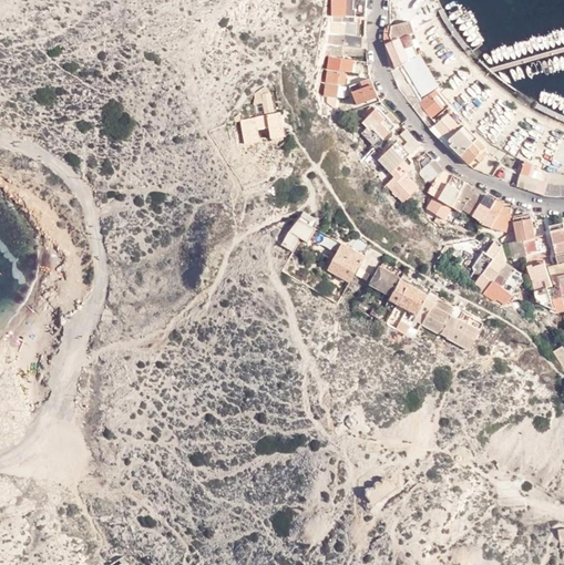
[(351,0),(354,8),(359,9),(363,9),(363,0),(351,0)]
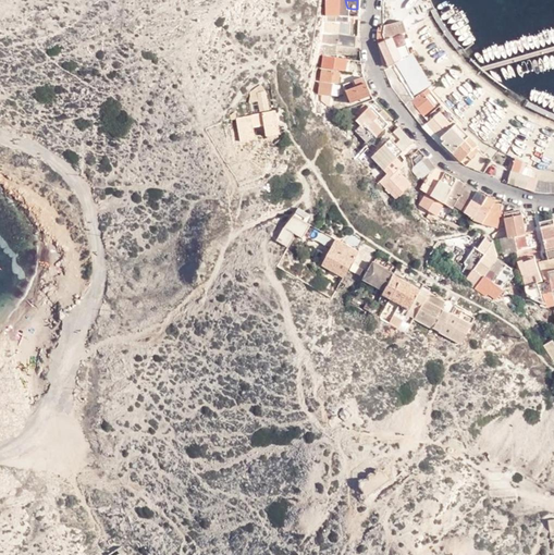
[(324,20),(323,20),(321,31),(335,32),(336,21),(324,20)]
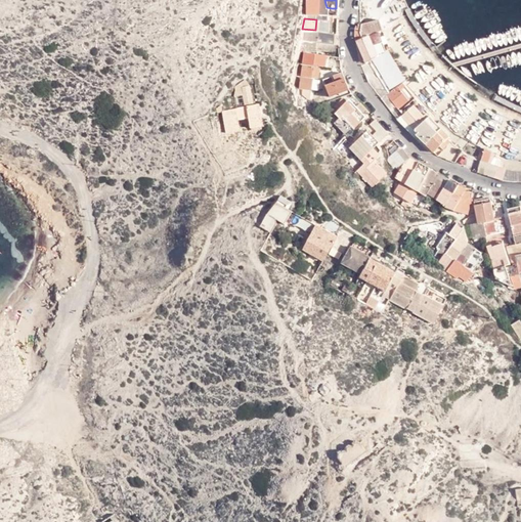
[(329,19),(316,19),(315,30),(327,32),(329,19)]
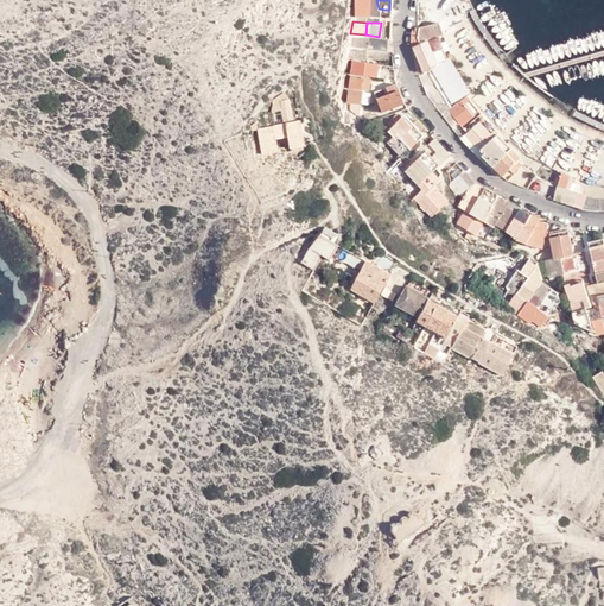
[(426,40),(432,39),(436,37),(432,23),(426,25),(418,26),(417,32),(418,43),(419,44),(426,40)]
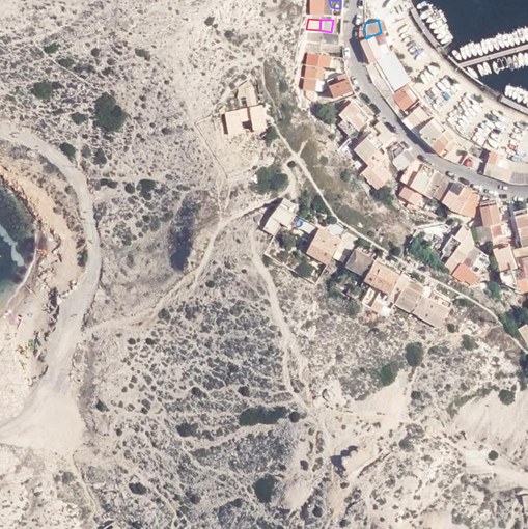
[(320,30),(306,29),(305,39),(318,40),(320,30)]
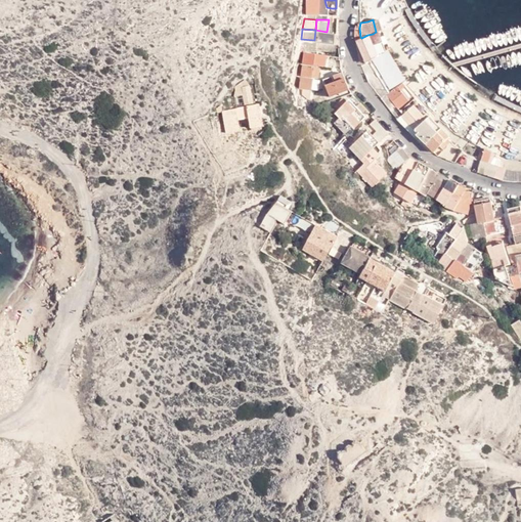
[(327,32),(315,30),(314,40),(335,43),(335,33),(327,32)]
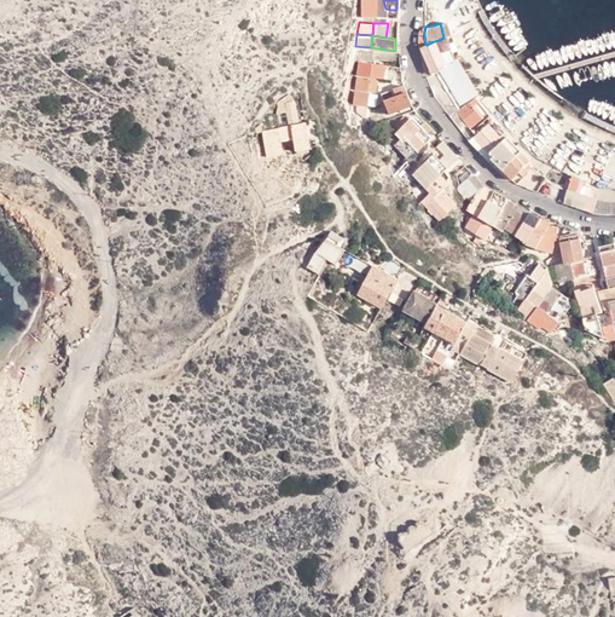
[(431,73),(434,71),(437,70),(450,62),(440,40),(434,41),(442,61),(434,65),(429,69),(431,73)]
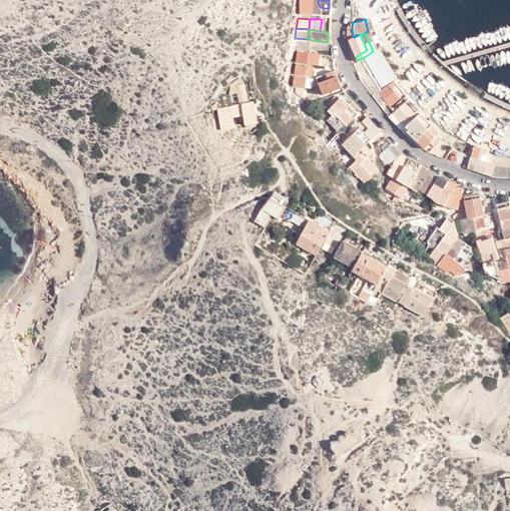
[(367,50),(360,34),(354,37),(349,40),(356,57),(360,54),(367,50)]
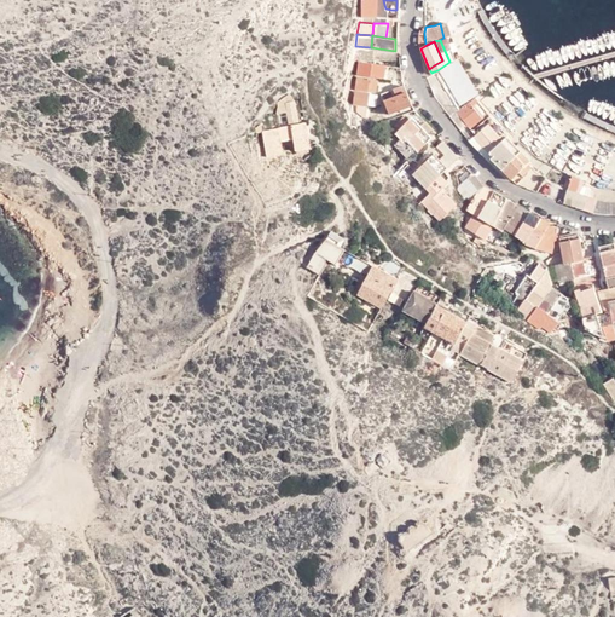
[(371,47),(355,46),(354,58),(370,59),(370,57),(371,47)]
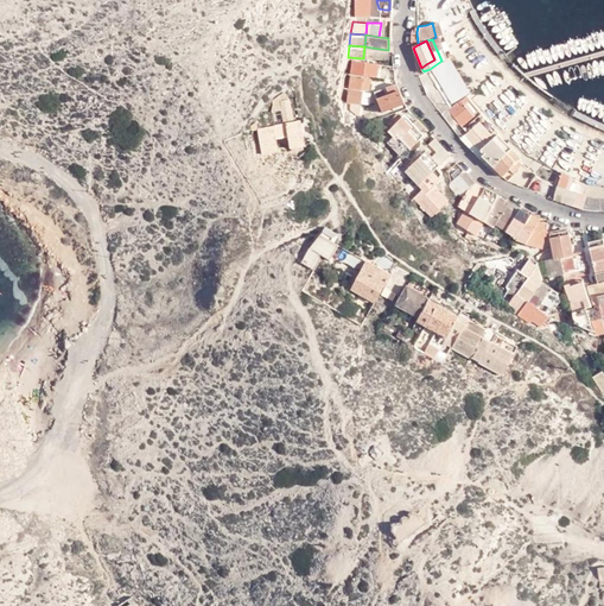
[(388,50),(364,46),(363,56),(386,60),(388,50)]
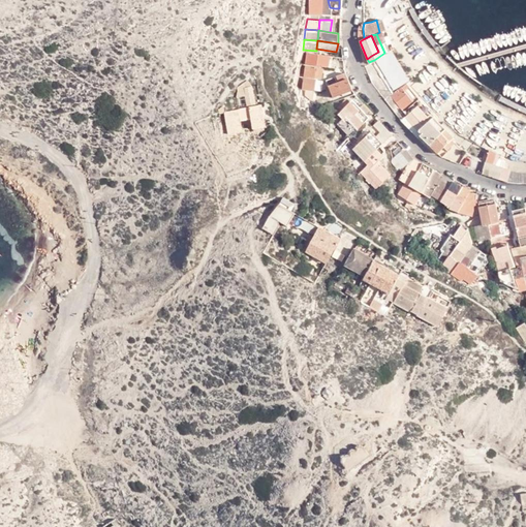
[(316,53),(303,52),(301,61),(314,63),(316,53)]
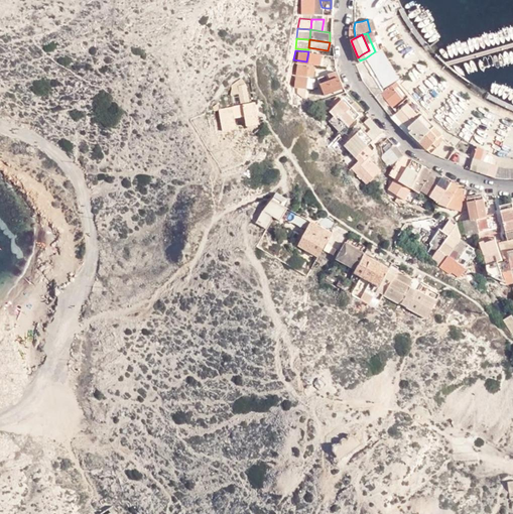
[(308,51),(306,61),(317,63),(318,53),(308,51)]
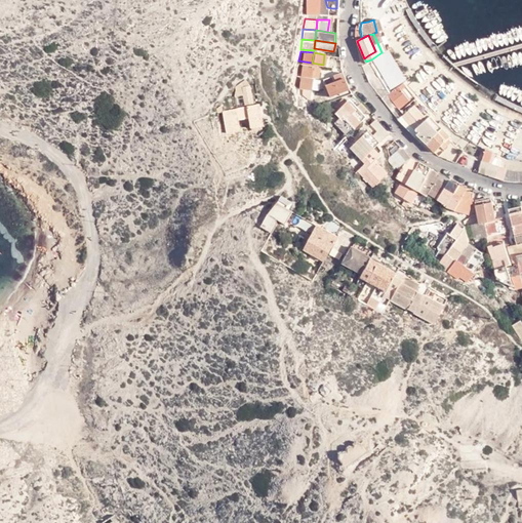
[(371,59),(391,88),(401,81),(383,52),(382,52),(371,59)]
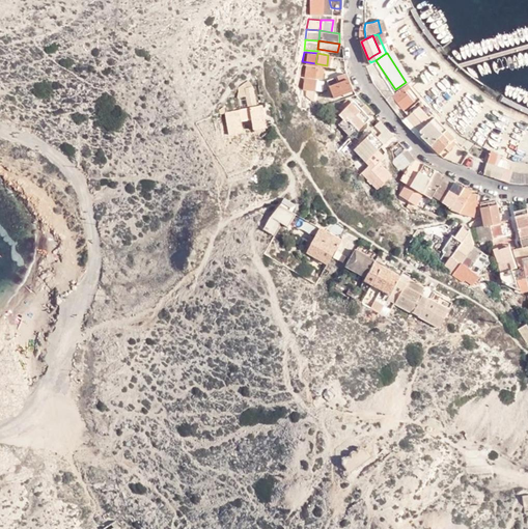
[(376,60),(372,61),(392,91),(395,89),(376,60)]
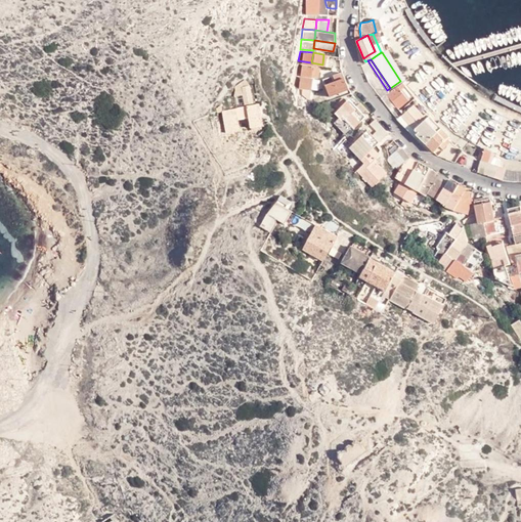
[(309,75),(311,66),(300,63),(299,74),(309,75)]
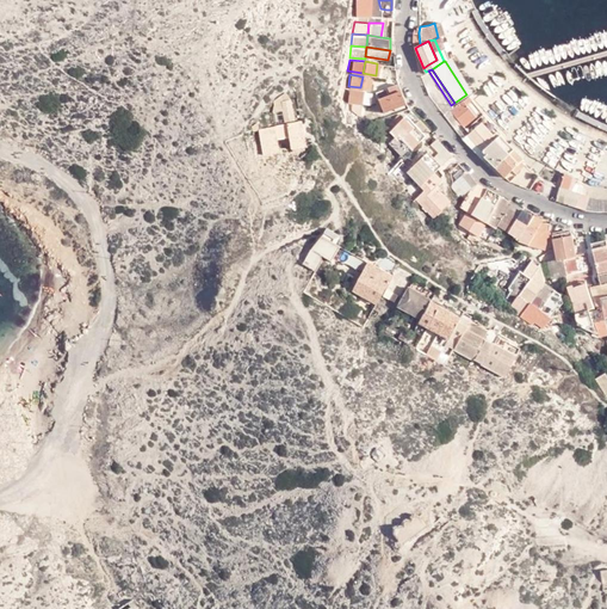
[(371,78),(363,77),(360,87),(370,88),(371,78)]
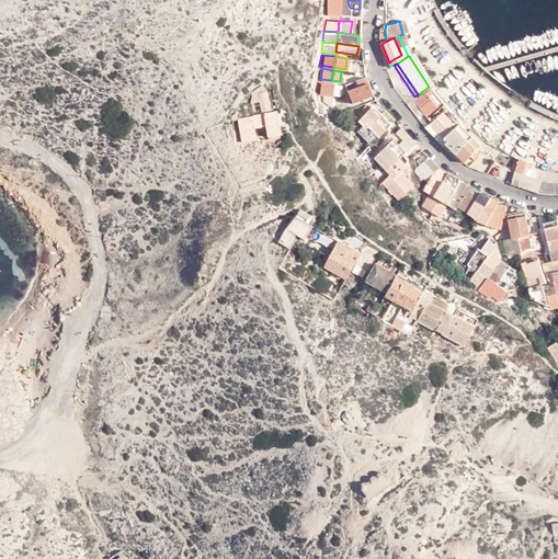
[(368,83),(365,76),(355,79),(359,86),(368,83)]
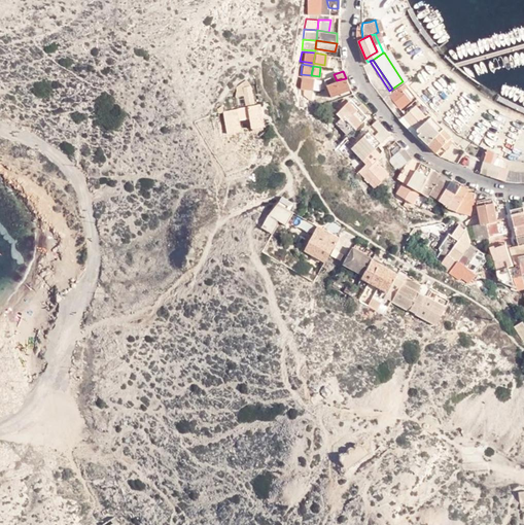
[(311,89),(313,78),(301,77),(300,86),(311,89)]
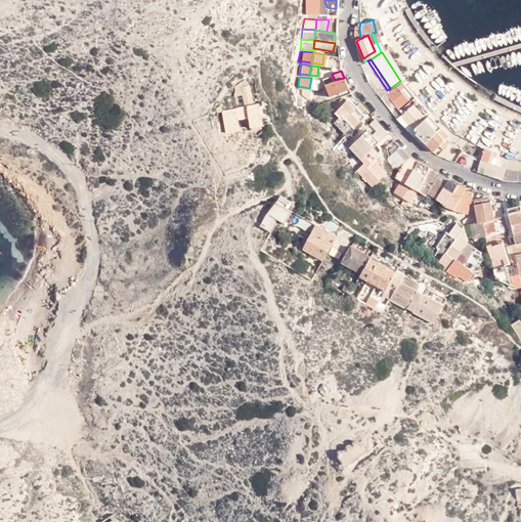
[(243,89),(246,88),(246,84),(243,78),(237,81),(237,85),(232,87),(233,90),(243,89)]
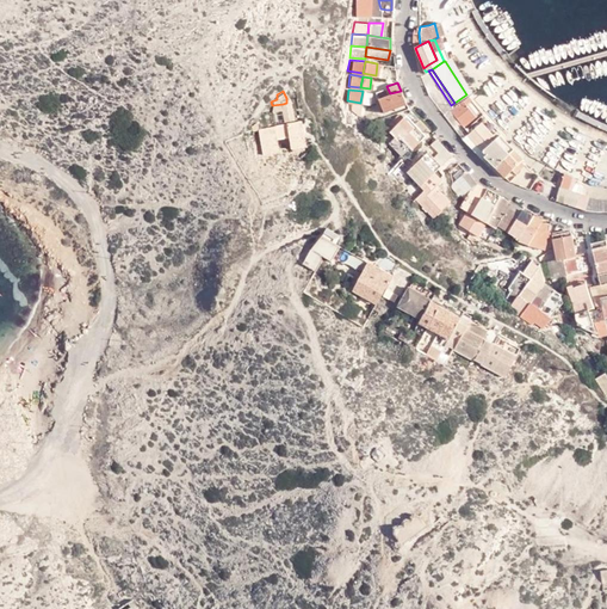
[(407,104),(401,91),(390,93),(377,98),(382,112),(407,104)]
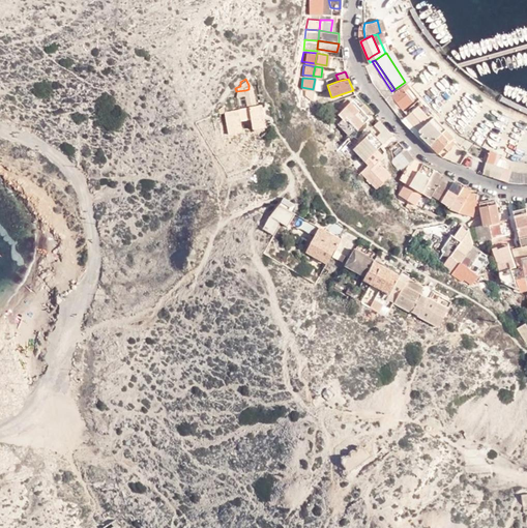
[(392,94),(391,96),(402,110),(411,99),(402,87),(392,94)]
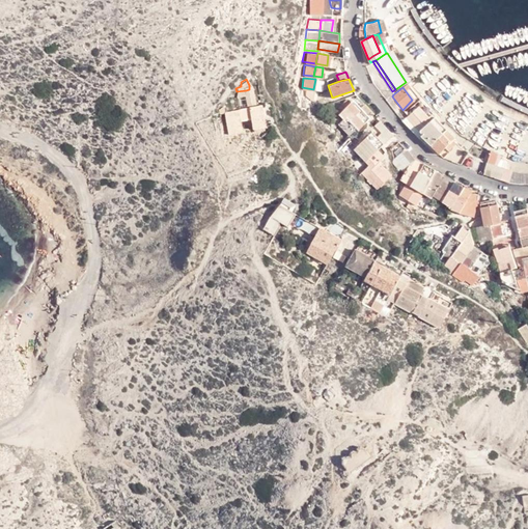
[(255,106),(253,88),(249,89),(246,90),(249,107),(255,106)]
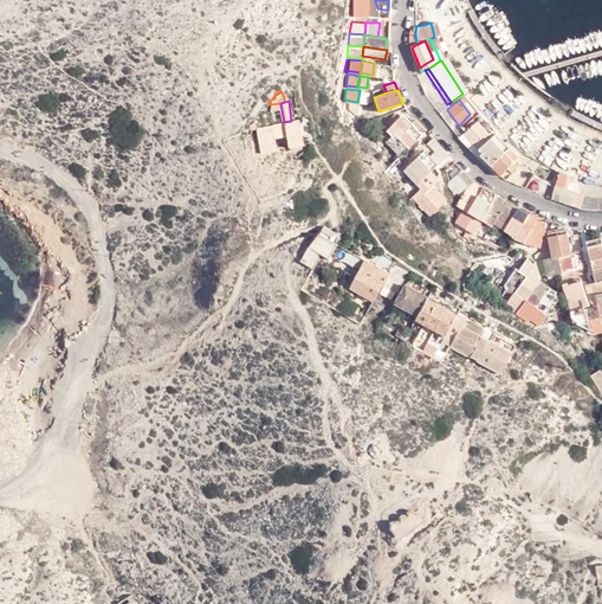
[(269,123),(284,122),(280,103),(270,104),(267,105),(265,108),(269,123)]
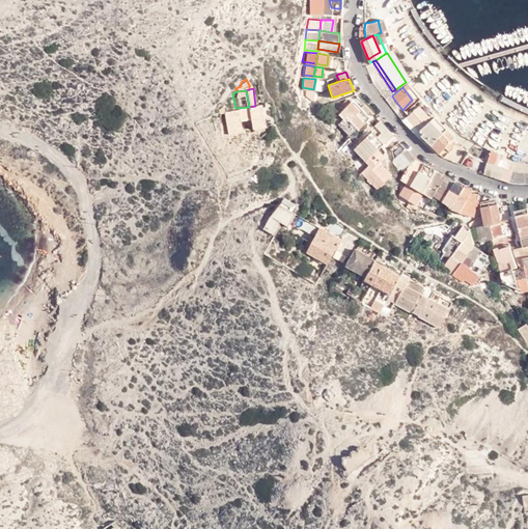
[(354,93),(344,96),(350,102),(357,110),(360,108),(369,118),(372,114),(354,93)]
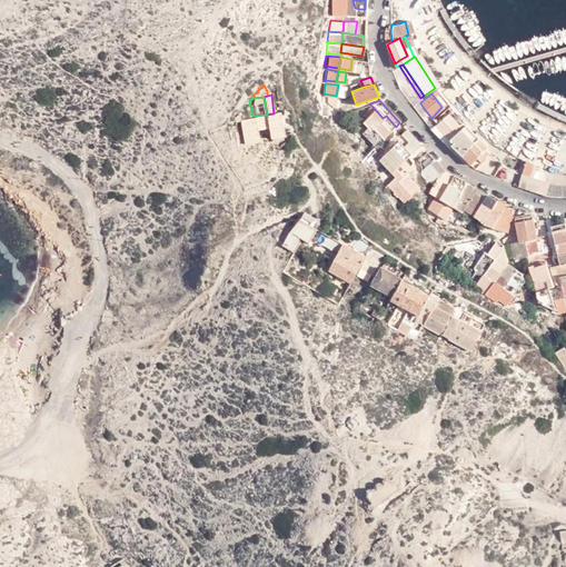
[(375,109),(369,103),(357,119),(363,123),(375,109)]
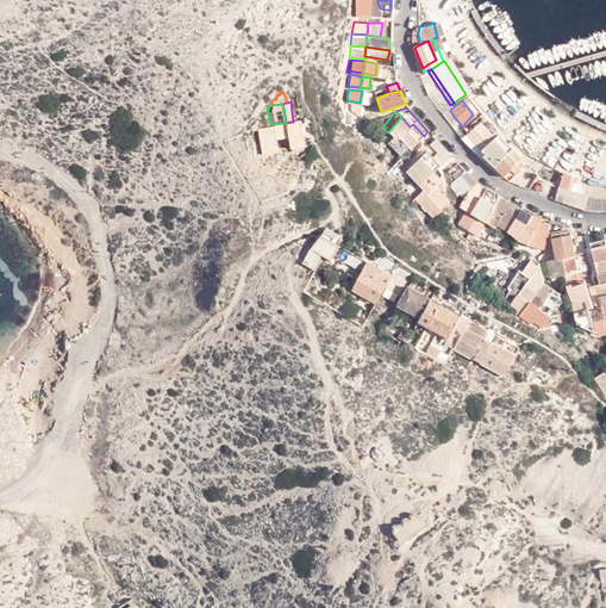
[(401,117),(388,132),(391,137),(398,142),(400,140),(410,149),(424,136),(413,124),(410,126),(401,117)]
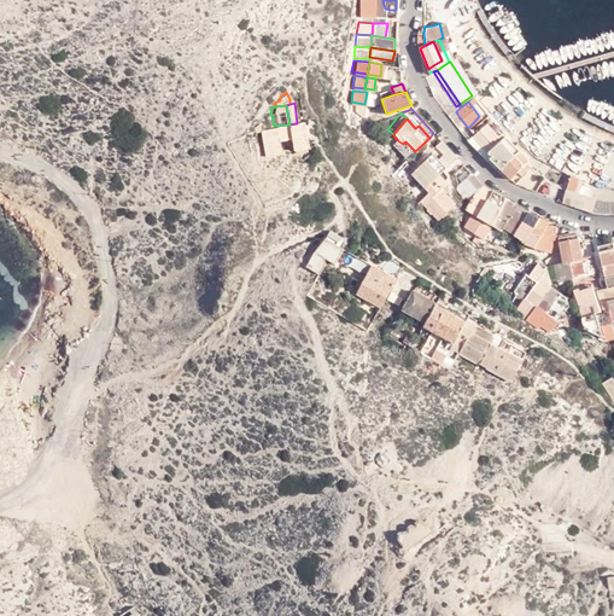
[(296,150),(310,149),(305,125),(292,127),(292,134),(296,150)]
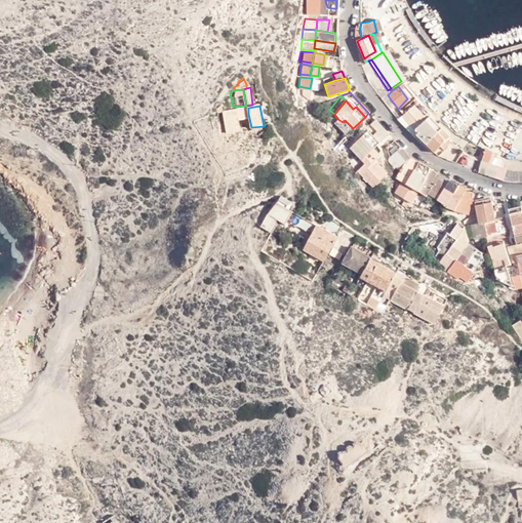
[(426,119),(423,115),(413,106),(410,109),(408,111),(420,124),(425,119),(426,119)]
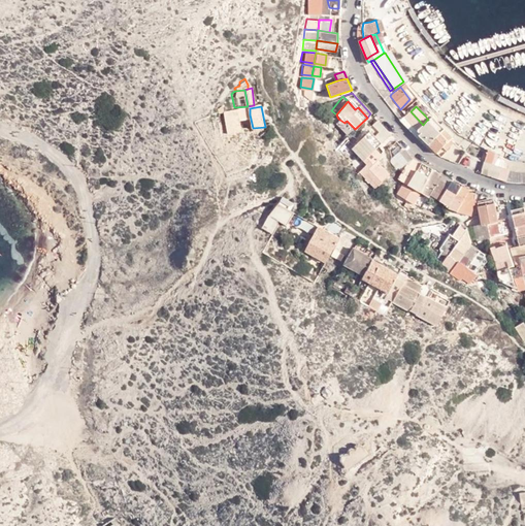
[(240,117),(250,114),(250,108),(239,110),(240,117)]
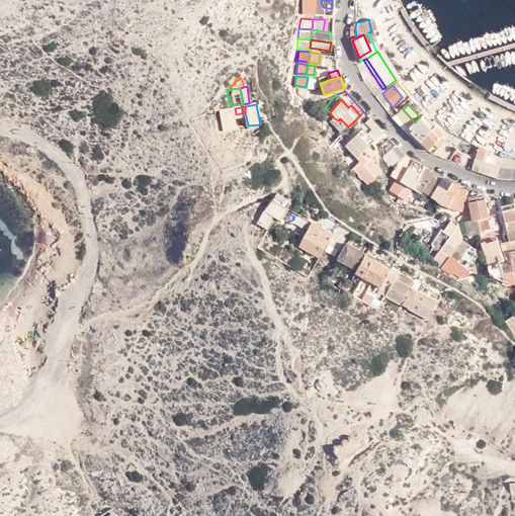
[(236,114),(235,108),(221,110),(224,129),(237,126),(234,114),(236,114)]
